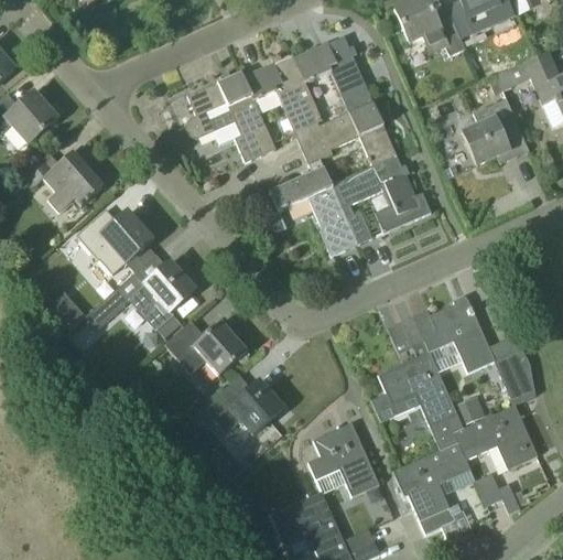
[(461,38),(446,6),(433,11),(428,0),(410,0),(393,8),(409,42),(425,34),(433,50),(444,45),(450,55),(465,49),(459,38),(461,38)]
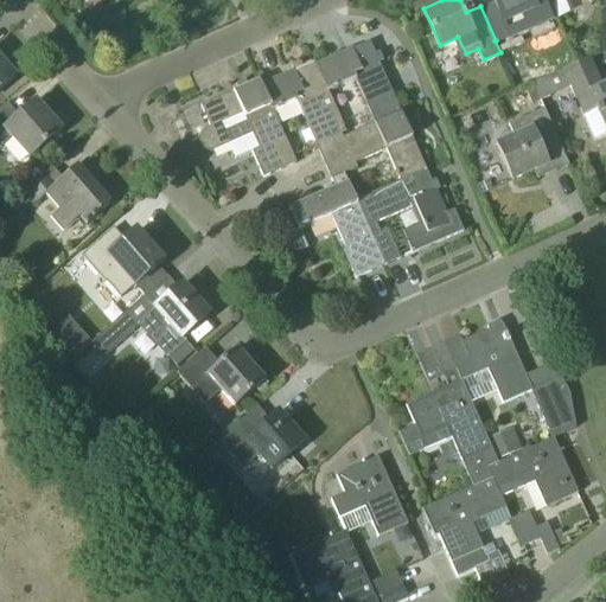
[(496,40),(510,34),(552,15),(544,0),(495,0),(480,6),(496,40)]
